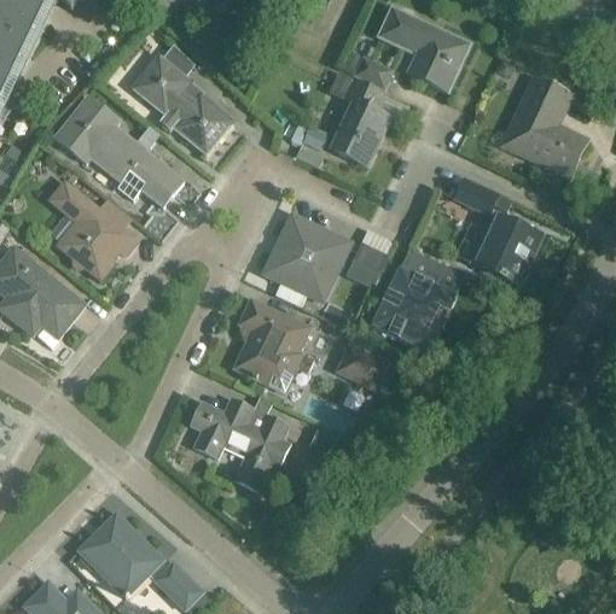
[(0,100),(41,15),(48,0),(59,0),(70,10),(79,0),(0,0),(0,100)]
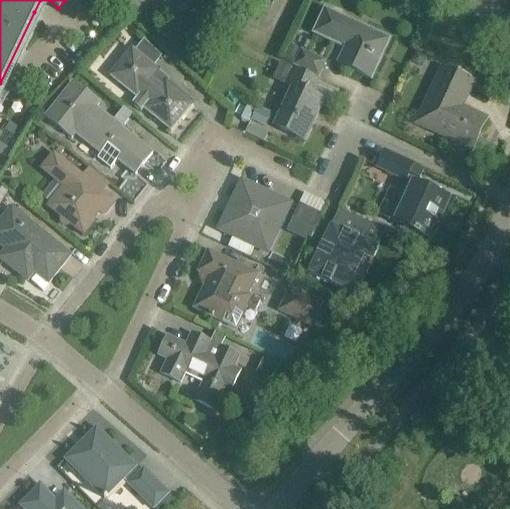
[(336,61),(370,77),(388,37),(323,7),(312,31),(348,48),(341,62),(336,60),(336,61)]
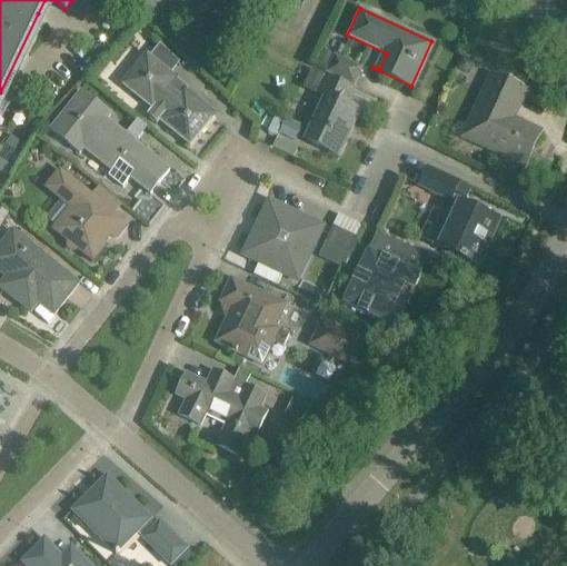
[(151,107),(146,113),(155,121),(158,118),(188,142),(212,112),(182,89),(181,90),(173,85),(178,79),(168,70),(177,60),(159,42),(149,55),(145,51),(121,81),(151,107)]
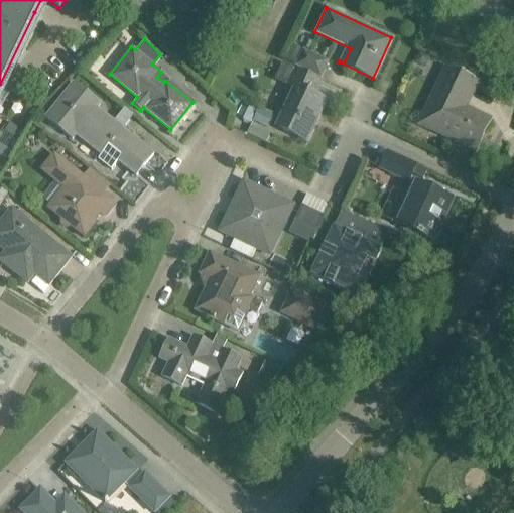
[(284,55),(296,61),(295,63),(319,75),(326,59),(302,48),(290,42),(284,55)]
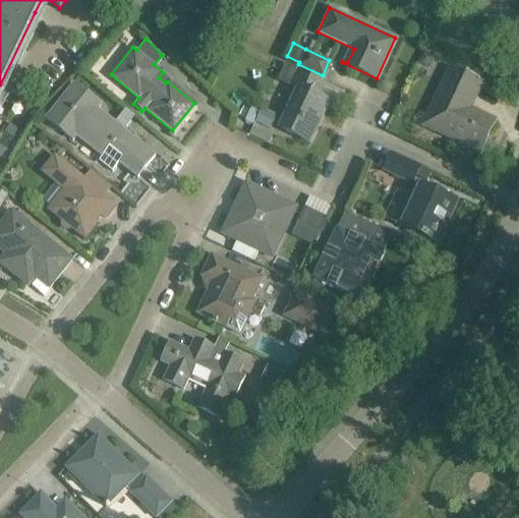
[(422,50),(417,61),(423,64),(429,62),(433,55),(422,50)]
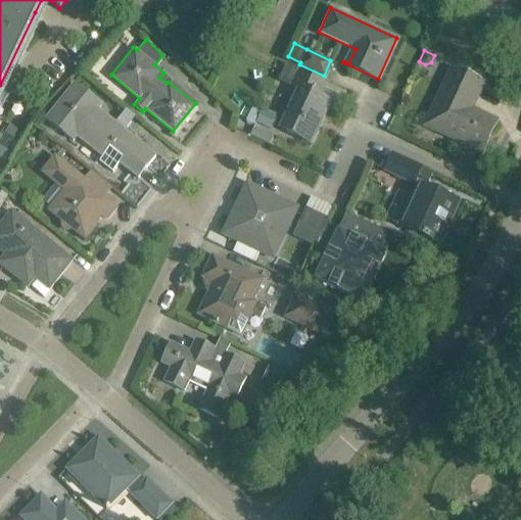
[(297,89),(288,108),(280,127),(306,139),(317,115),(320,117),(328,99),(317,94),(324,81),(285,62),(277,79),(297,89)]
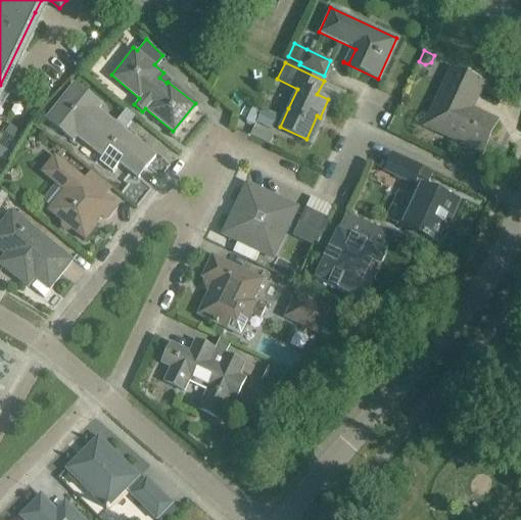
[(482,82),(451,67),(424,124),(466,143),(468,139),(481,145),(479,149),(480,150),(495,119),(462,103),(473,80),(481,83),(482,82)]
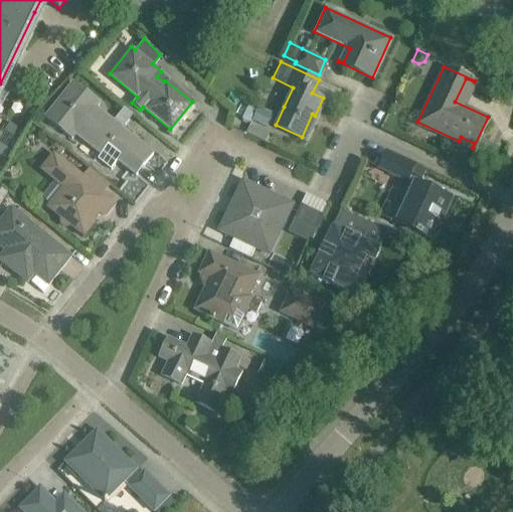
[(100,152),(97,157),(110,167),(118,159),(135,173),(152,151),(121,127),(124,122),(116,116),(112,120),(95,106),(99,102),(72,80),(44,116),(70,136),(74,132),(100,152)]
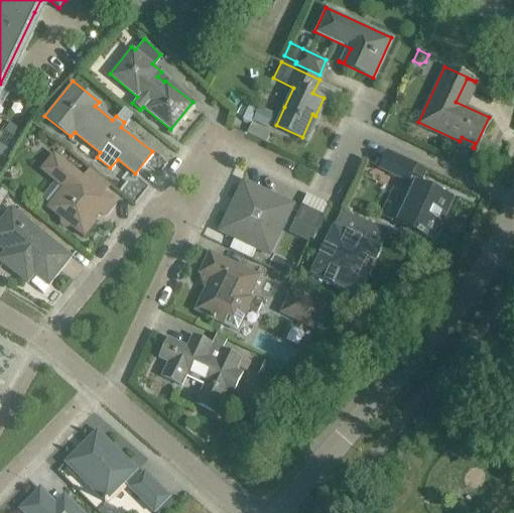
[(258,105),(251,119),(266,126),(273,112),(258,105)]
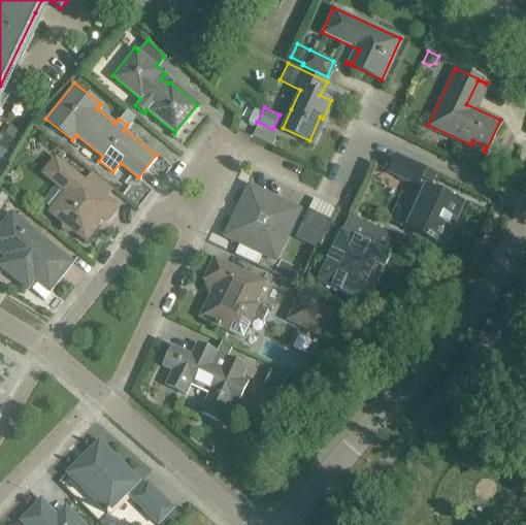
[(8,124),(3,132),(15,140),(21,131),(8,124)]
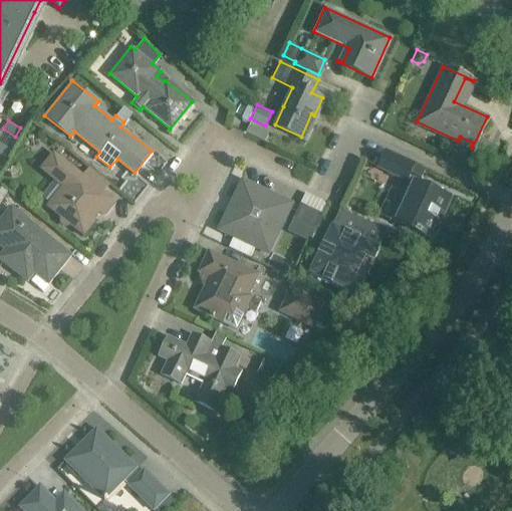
[(0,155),(4,157),(9,148),(0,142),(0,155)]
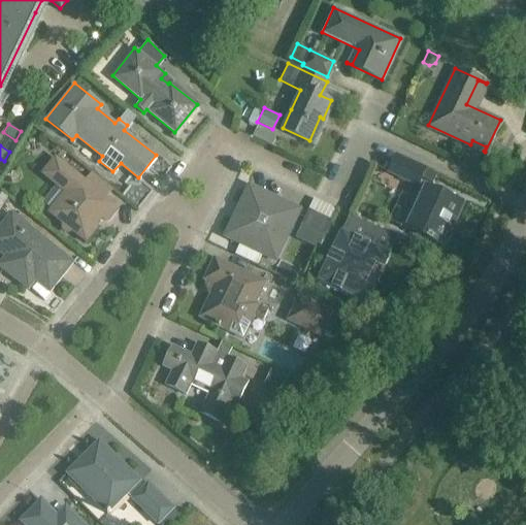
[(61,148),(56,154),(61,157),(66,151),(61,148)]
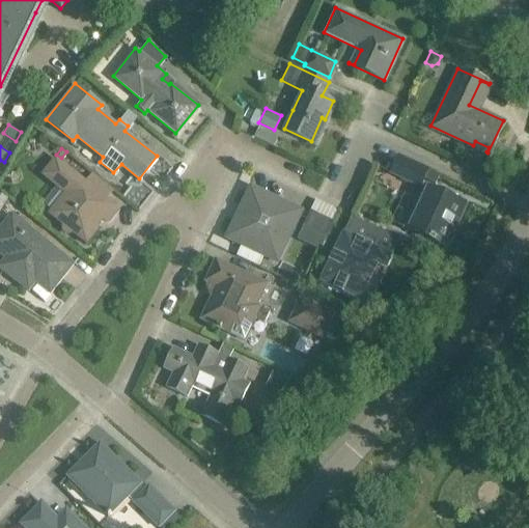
[(397,155),(390,171),(418,185),(426,168),(397,155)]
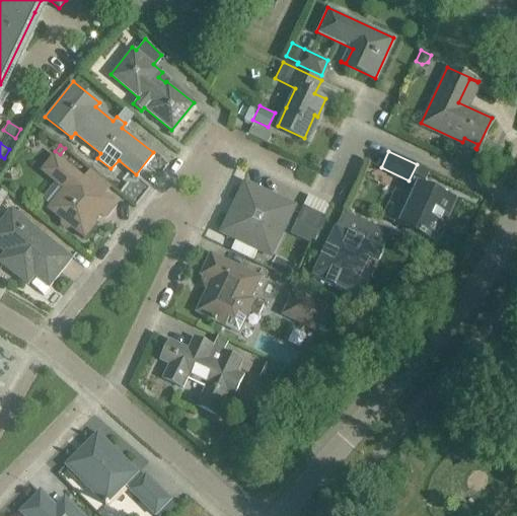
[(98,211),(100,214),(102,215),(104,214),(114,202),(97,190),(54,154),(42,169),(64,187),(48,207),(61,217),(61,221),(63,225),(66,226),(70,224),(83,235),(92,223),(93,221),(92,219),(98,211)]
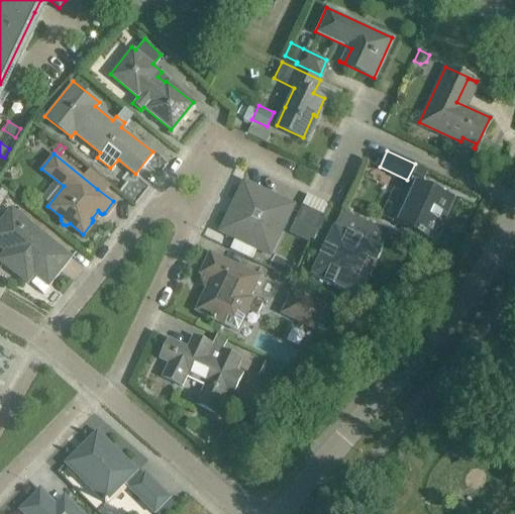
[(367,160),(359,176),(369,180),(376,164),(367,160)]
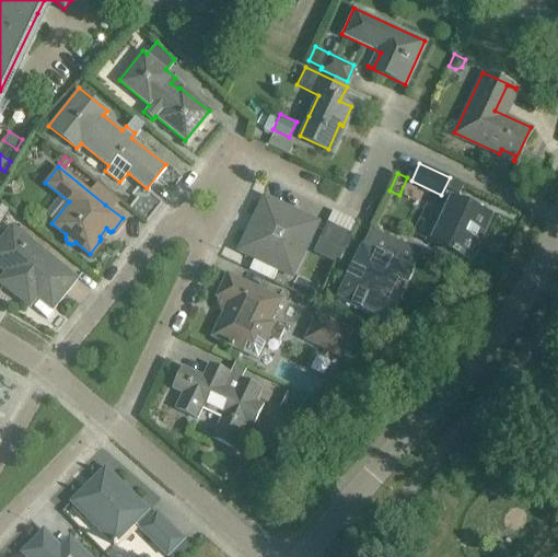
[(427,240),(445,248),(465,257),(478,228),(483,230),(489,216),(446,196),(439,211),(427,240)]
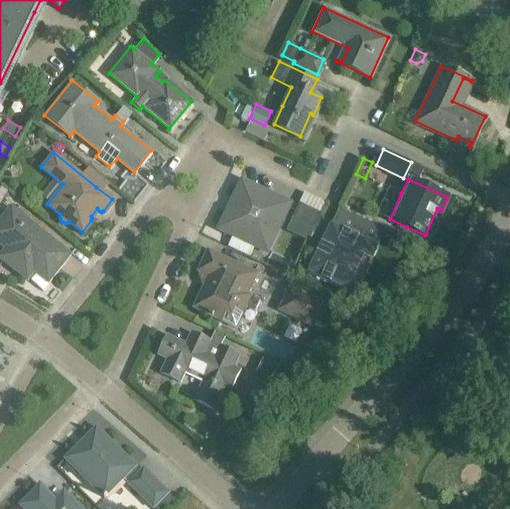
[(221,229),(262,249),(268,247),(288,205),(286,200),(272,193),(266,195),(261,193),(259,187),(244,180),(238,182),(232,196),(234,201),(231,207),(226,209),(219,223),(221,229)]
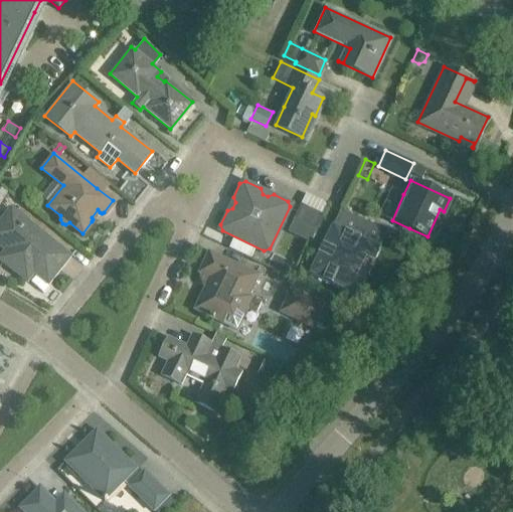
[(295,214),(297,218),(316,227),(322,214),(300,203),(295,214)]
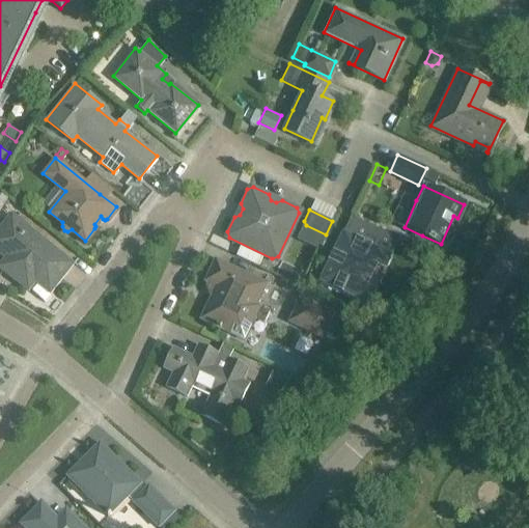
[(10,213),(0,226),(0,252),(5,256),(0,262),(0,267),(27,288),(34,280),(49,292),(72,262),(10,213)]
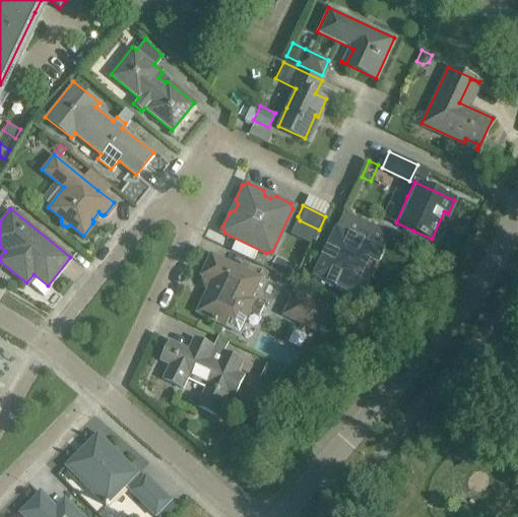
[(382,230),(370,223),(365,236),(372,239),(379,237),(382,230)]
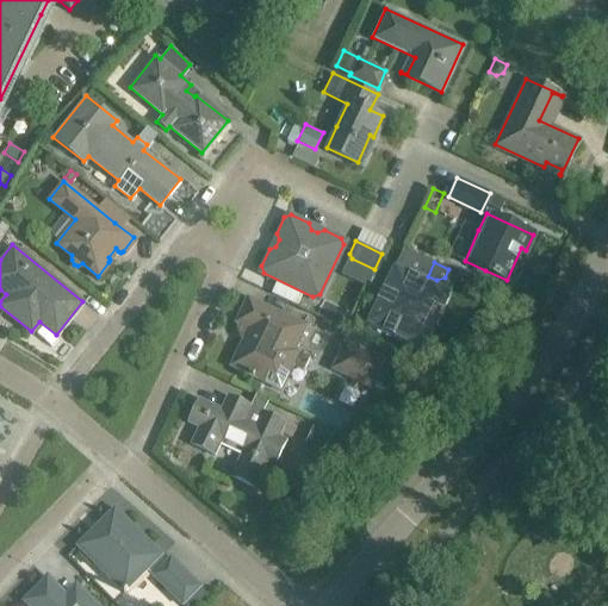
[(411,343),(428,308),(439,287),(394,266),(366,322),(411,343)]
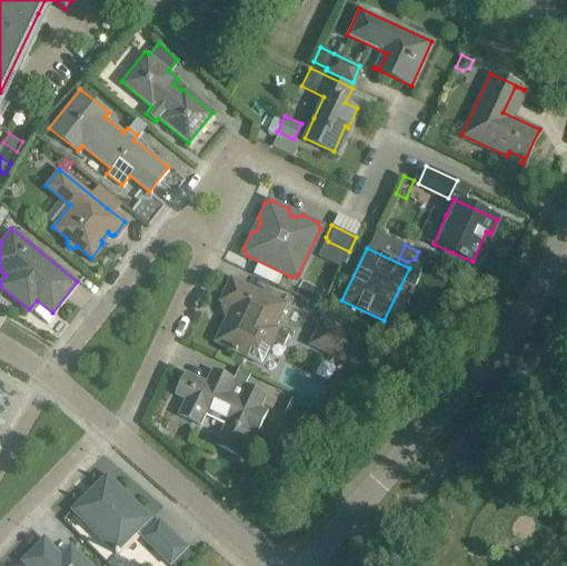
[(221,343),(225,345),(261,363),(272,339),(282,344),(287,333),(272,326),(284,303),(230,277),(219,299),(224,301),(222,304),(226,313),(227,313),(218,334),(221,343)]
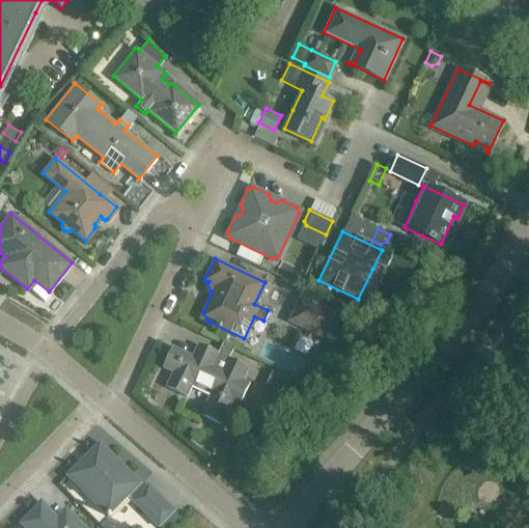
[(288,320),(321,335),(331,313),(299,298),(288,320)]
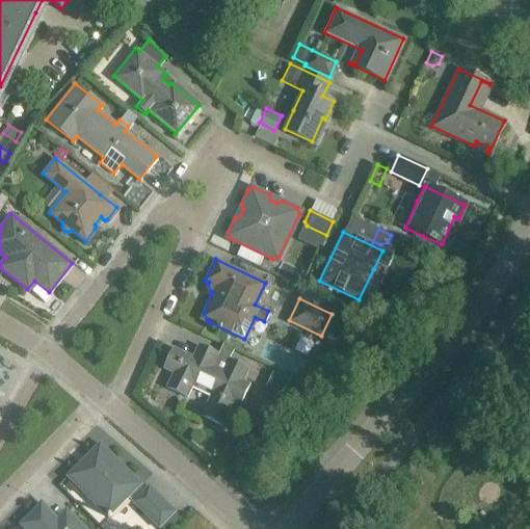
[(239,402),(248,384),(241,379),(246,368),(197,344),(192,356),(173,347),(163,367),(173,371),(166,386),(185,395),(192,380),(212,390),(201,415),(220,424),(232,399),(239,402)]
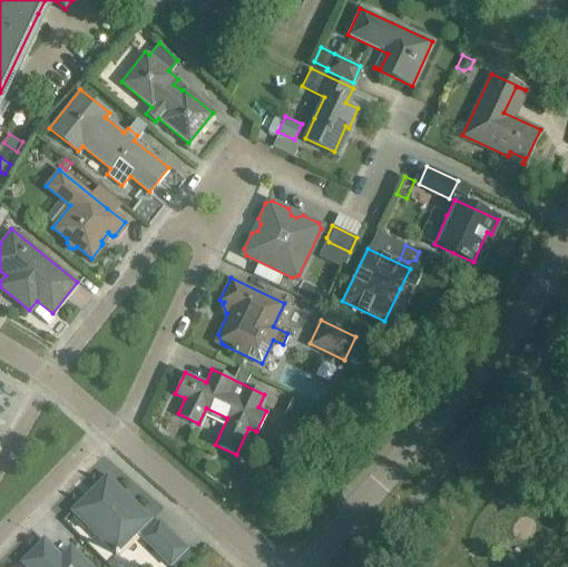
[(281,419),(294,426),(311,407),(291,397),(281,419)]
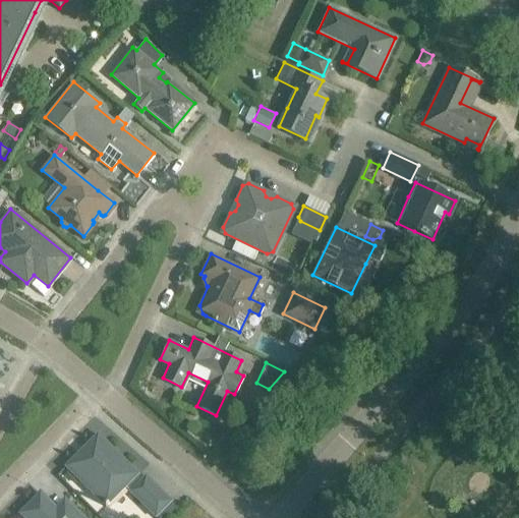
[(129,491),(155,515),(170,500),(145,474),(141,478),(136,473),(137,472),(97,433),(82,447),(84,449),(80,454),(77,452),(64,465),(105,505),(125,484),(130,490),(129,491)]
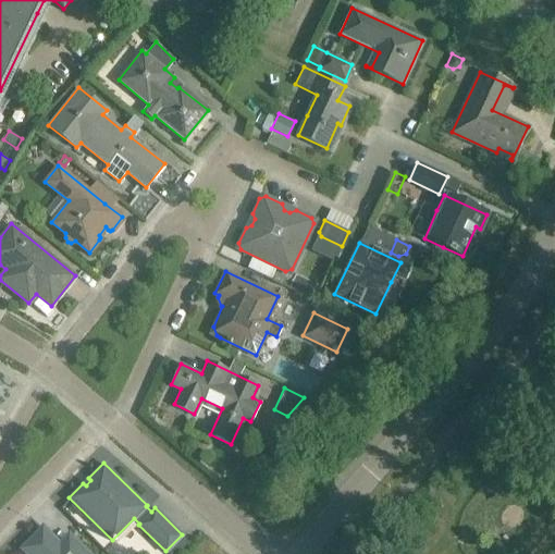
[(88,553),(77,542),(68,552),(41,526),(21,548),(27,553),(88,553)]
